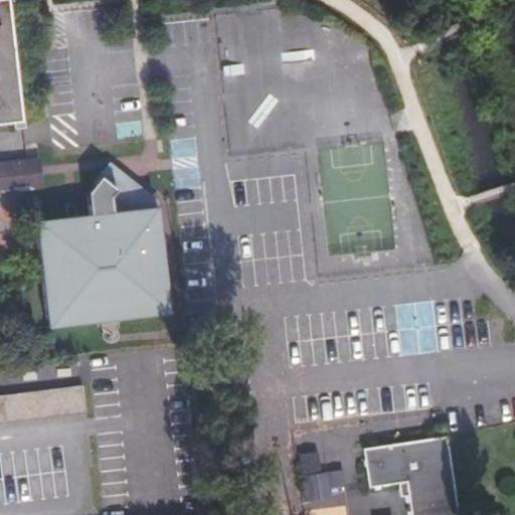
[(0,0),(0,124),(24,122),(9,0),(0,0)]
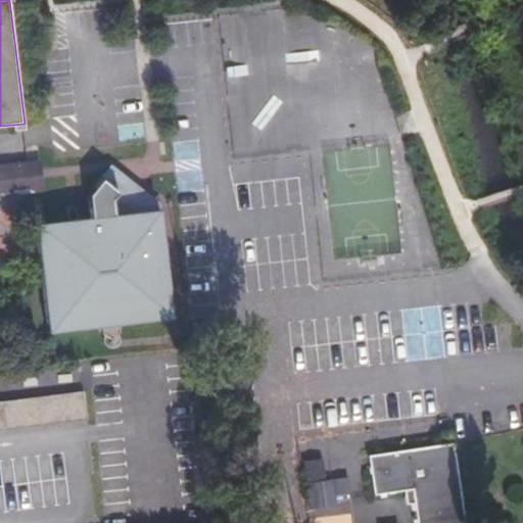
[(41,157),(30,158),(0,161),(3,194),(34,191),(45,189),(41,157)]
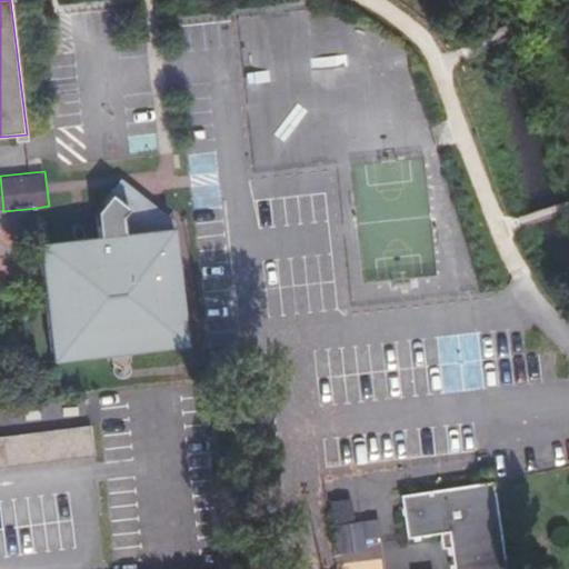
[(167,232),(42,246),(57,363),(179,349),(167,232)]
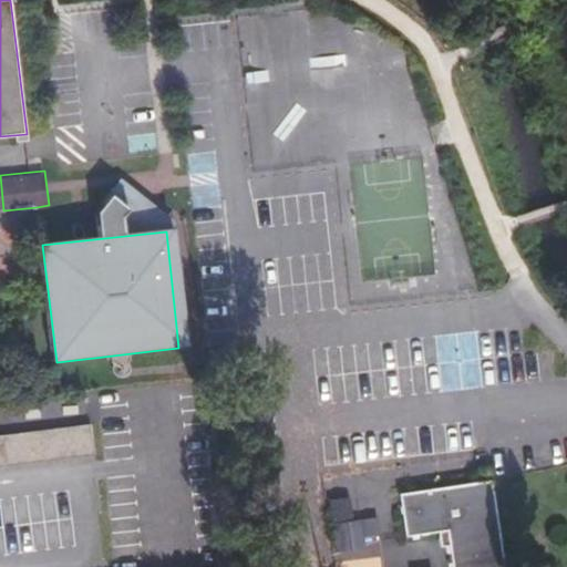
[(95,425),(0,436),(0,466),(99,455),(95,425)]
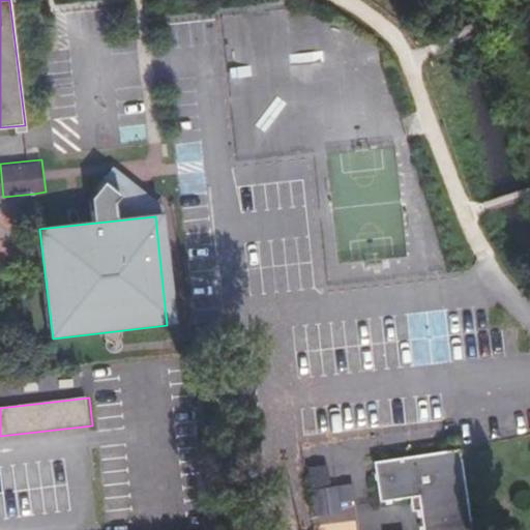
[(475,529),(466,446),(457,448),(380,457),(384,497),(422,492),(427,529),(475,529)]
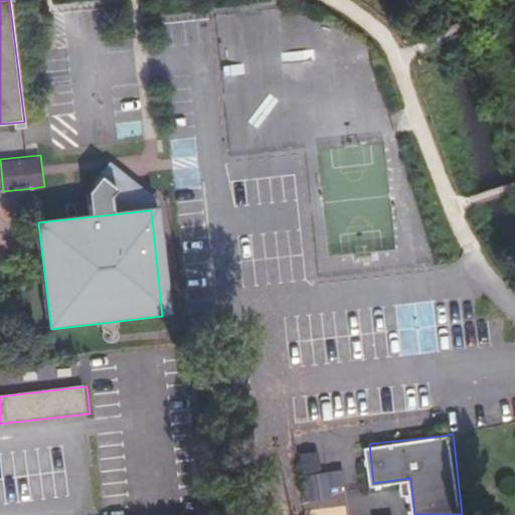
[(321,452),(298,455),(304,502),(328,499),(321,452)]
